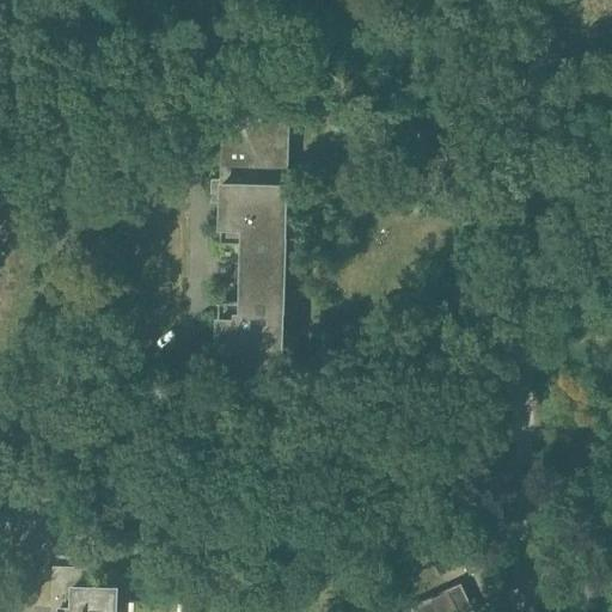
[(283,337),(288,115),(226,112),(225,179),(214,179),(213,201),(224,202),(224,240),(245,242),(244,301),(222,300),(220,360),(282,362),(293,362),(293,337),(283,337)]
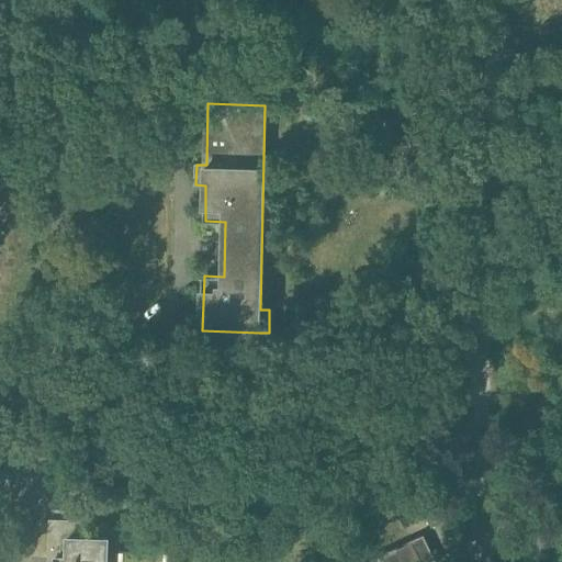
[(298,305),(312,306),(312,291),(303,291),(298,296),(298,305)]
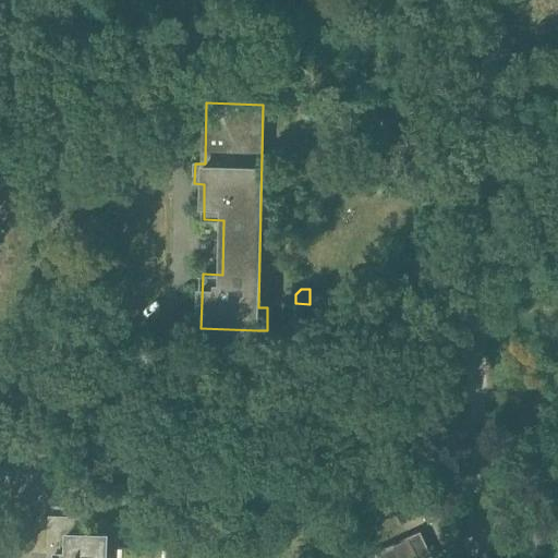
[(295,319),(307,319),(308,305),(295,304),(295,319)]
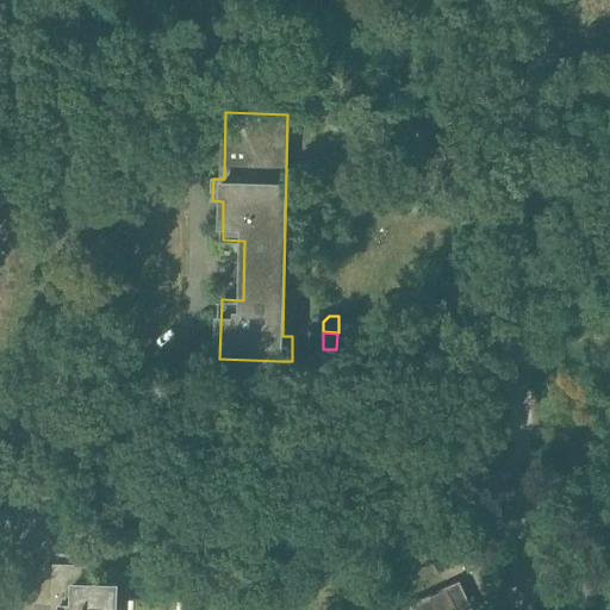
[(58,515),(57,529),(81,529),(81,516),(58,515)]
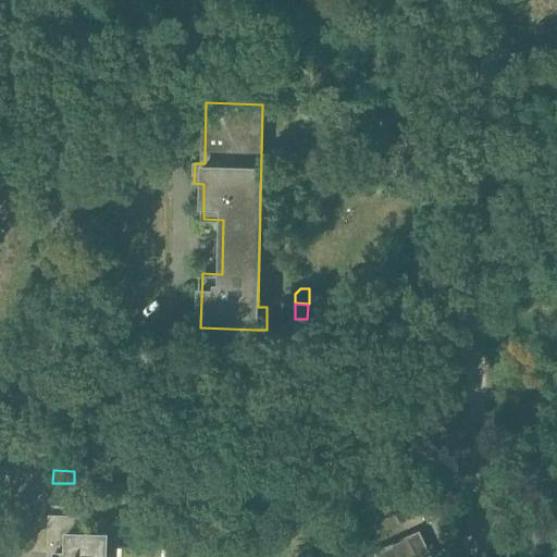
[(419,503),(424,514),(429,522),(436,519),(444,516),(450,512),(442,493),(419,503)]
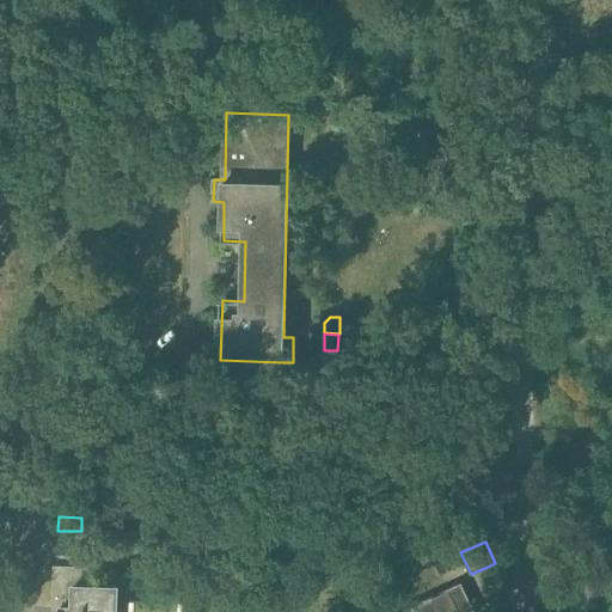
[(153,599),(133,598),(129,598),(129,609),(118,609),(118,586),(87,585),(87,567),(77,567),(77,556),(59,556),(59,567),(56,565),(54,611),(184,611),(185,600),(153,599)]
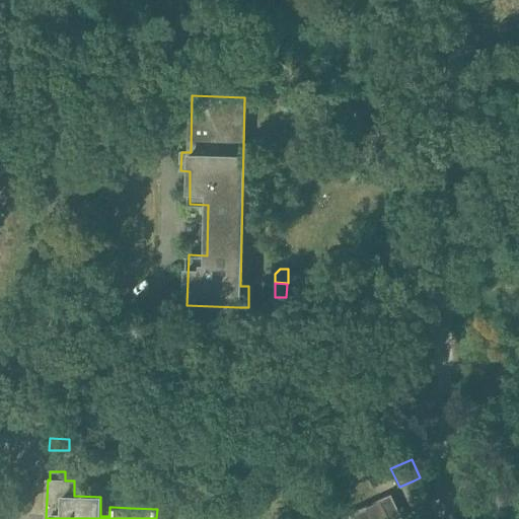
[(403,518),(392,494),(341,518),(403,518)]
